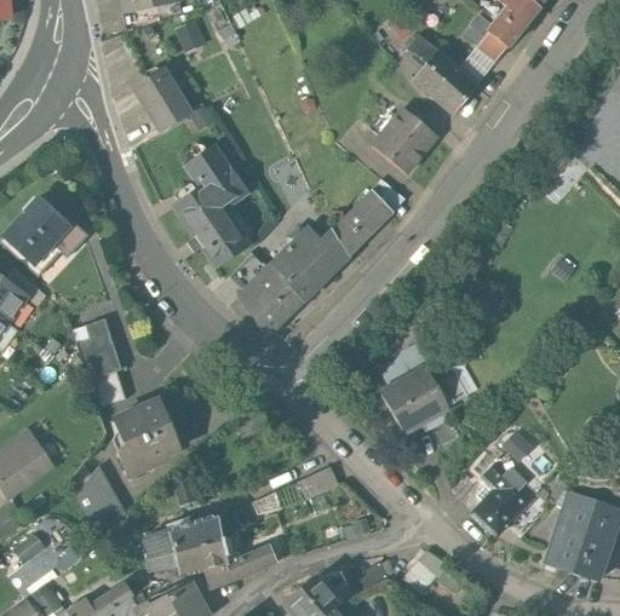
[(0,0),(0,18),(11,17),(9,0),(0,0)]
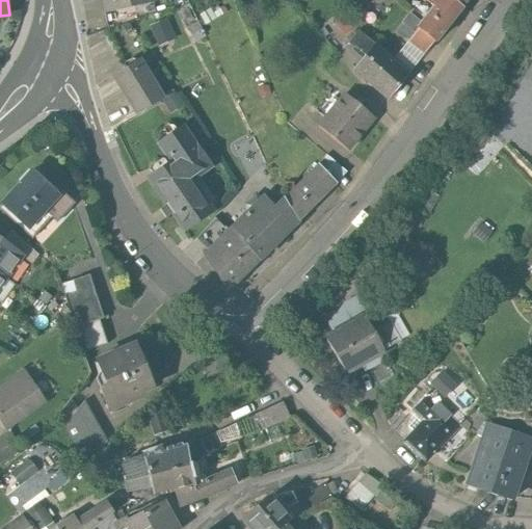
[(152,3),(152,0),(103,0),(106,12),(152,3)]
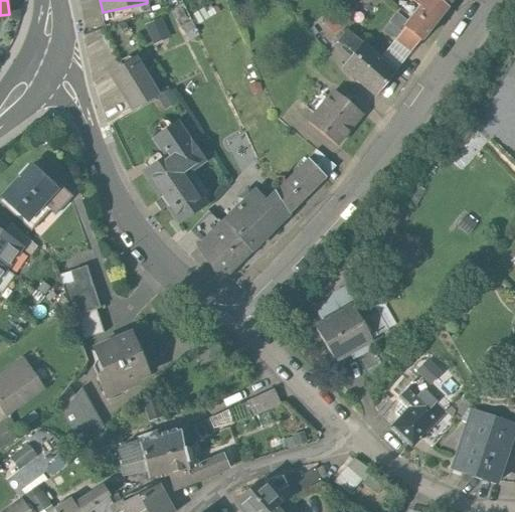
[(405,0),(416,9),(403,25),(421,39),(450,4),(444,0),(405,0)]
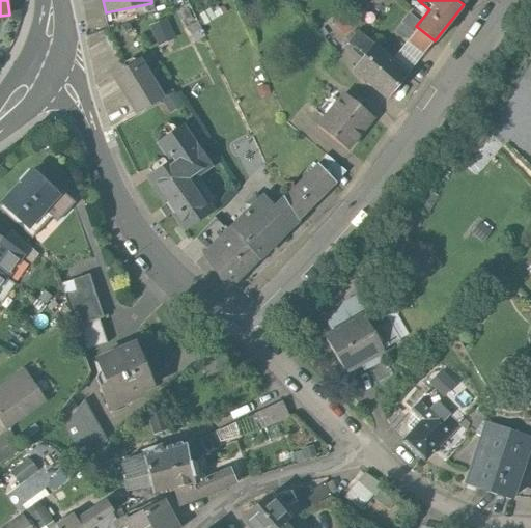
[(149,23),(158,45),(173,37),(164,17),(149,23)]
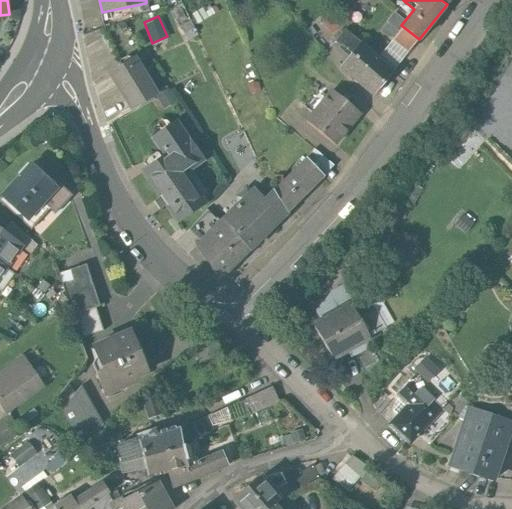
[(191,19),(179,25),(186,38),(197,32),(191,19)]
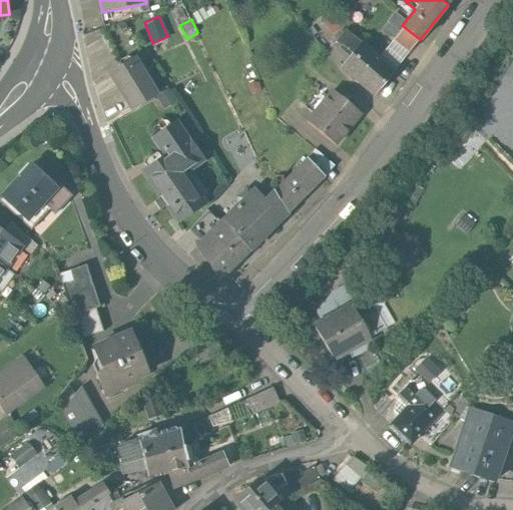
[(395,70),(362,44),(342,70),(375,96),(395,70)]
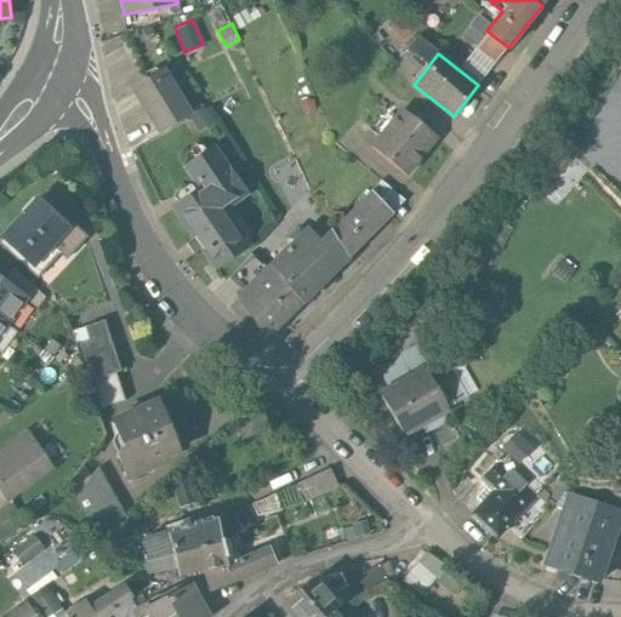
[(193,110),(164,66),(126,90),(155,135),(193,110)]
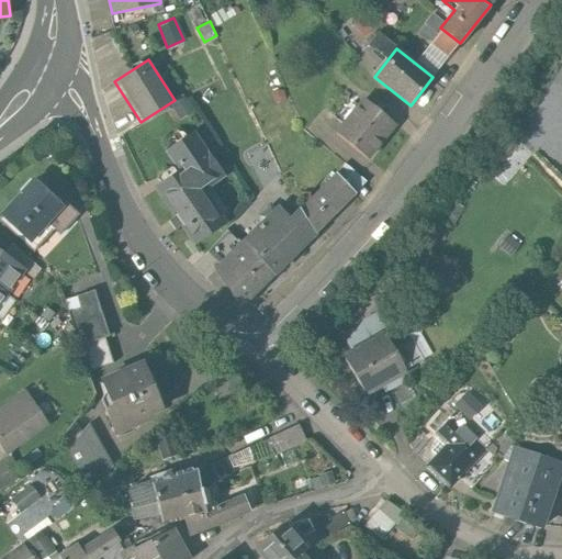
[(380,112),(351,90),(324,123),(351,146),(380,112)]
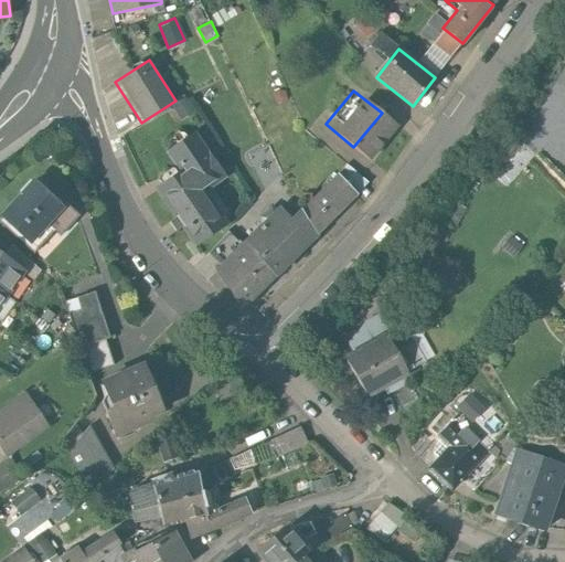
[(192,136),(169,151),(183,172),(160,188),(172,207),(198,189),(219,175),(192,136)]
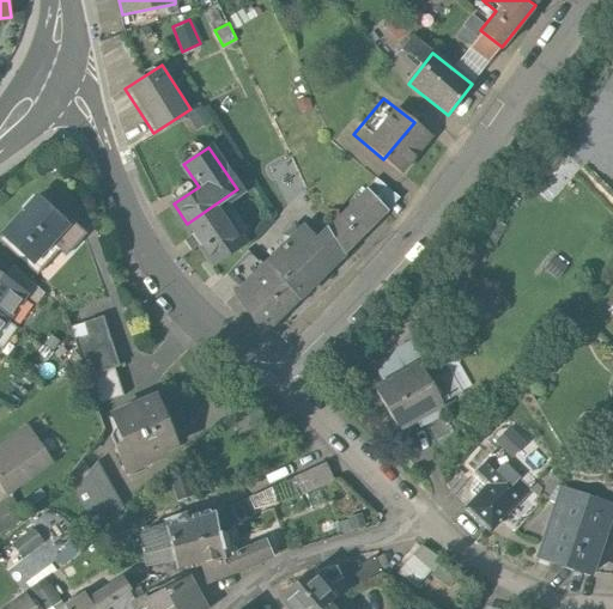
[(377,177),(366,188),(389,209),(400,199),(377,177)]
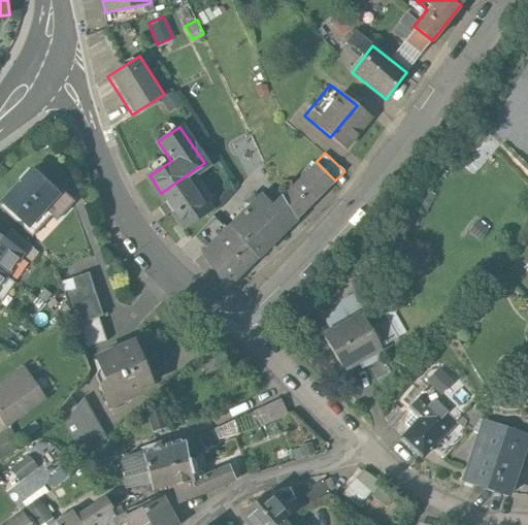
[(316,162),(282,196),(298,220),(335,181),(316,162)]
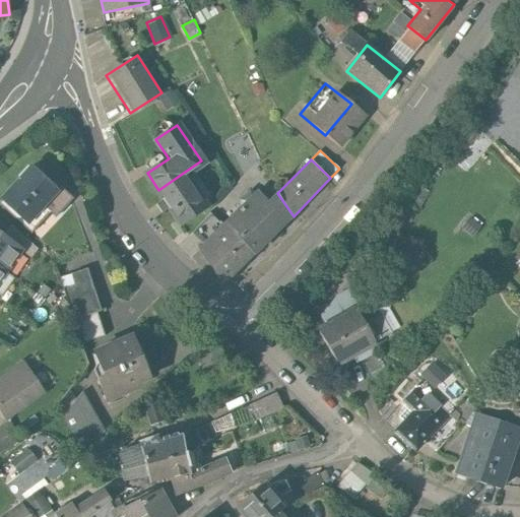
[(64,194),(34,167),(1,202),(31,230),(49,211),(64,194)]
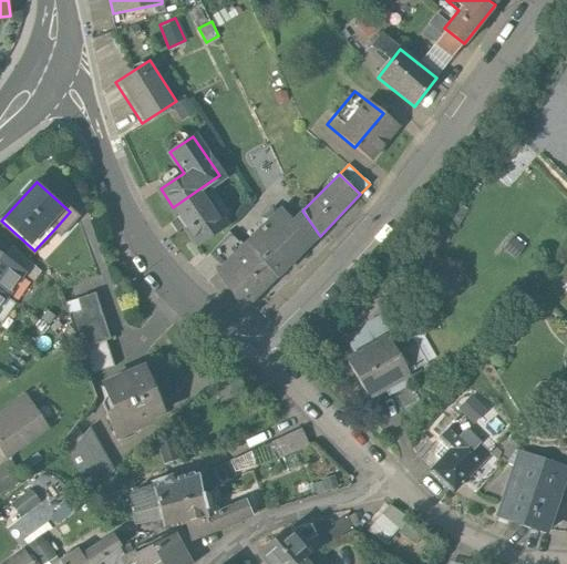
[(197,244),(223,227),(198,190),(173,207),(197,244)]
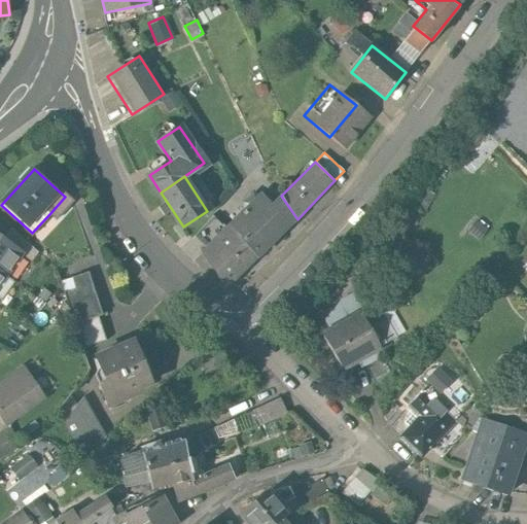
[(259,190),(222,229),(255,262),(297,219),(281,196),(273,203),(259,190)]
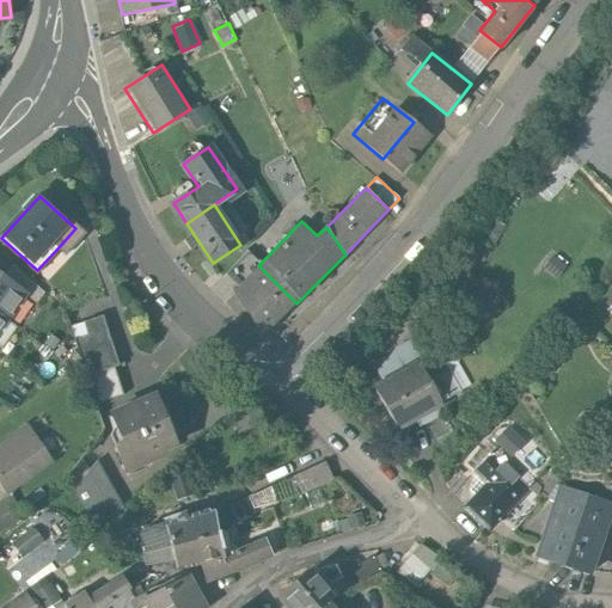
[(75,228),(57,249),(71,259),(92,235),(80,223),(75,228)]
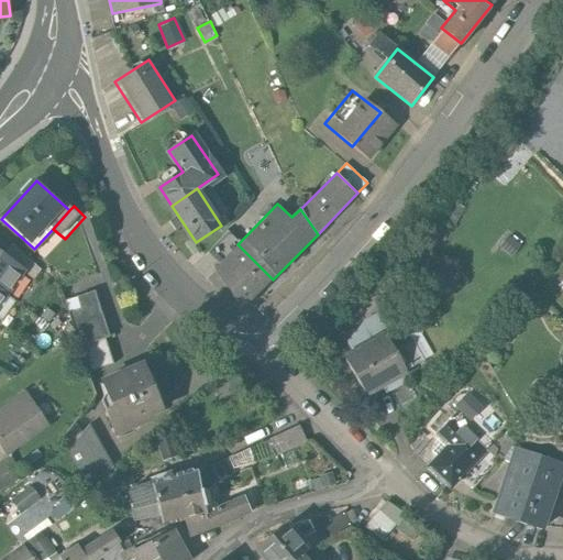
[(12,242),(3,255),(21,267),(34,277),(41,267),(12,242)]
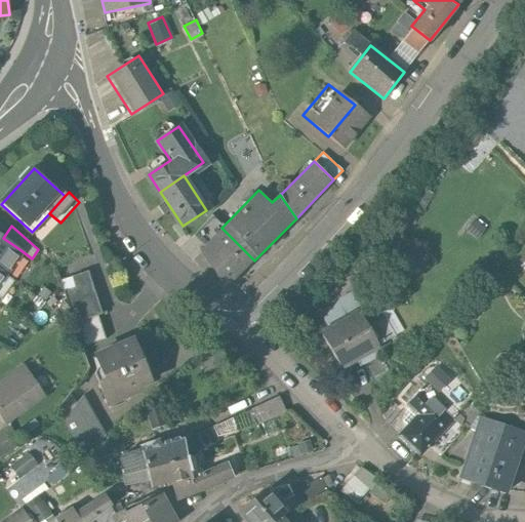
[(221,228),(198,249),(226,288),(254,261),(221,228)]
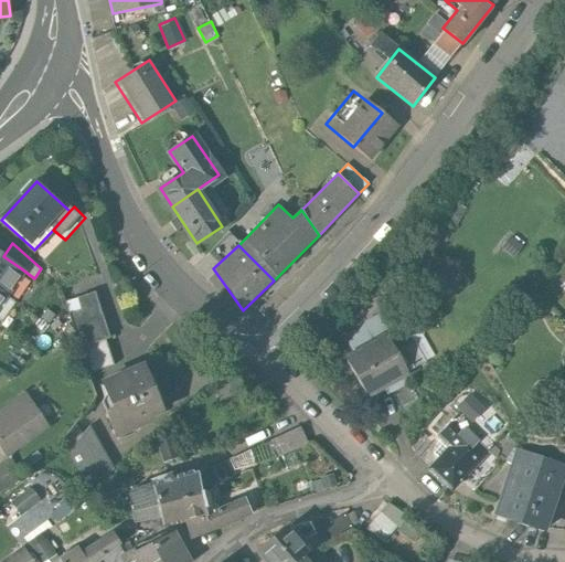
[(3,256),(0,253),(0,287),(6,292),(21,268),(3,256)]
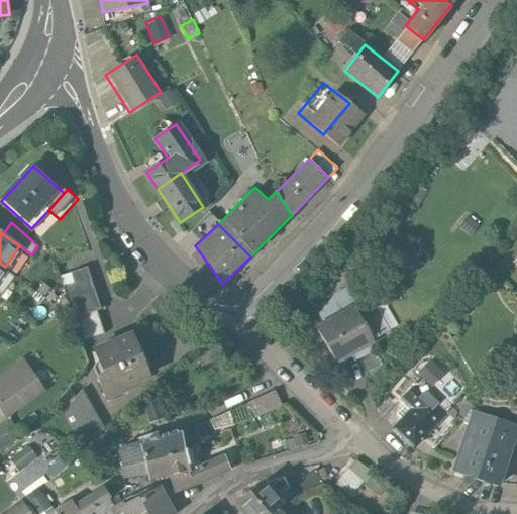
[(87,264),(61,273),(81,333),(101,326),(96,310),(103,308),(87,264)]
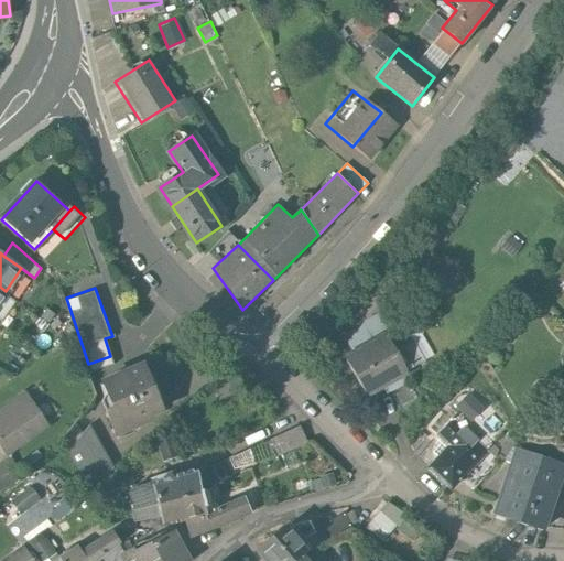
[(422,360),(411,342),(394,352),(380,327),(359,340),(364,348),(343,360),(366,400),(410,375),(407,369),(422,360)]
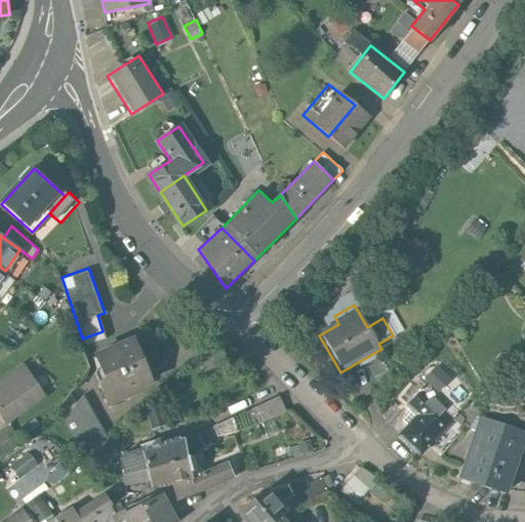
[(155,384),(134,339),(96,356),(106,375),(95,379),(109,409),(143,394),(140,390),(155,384)]
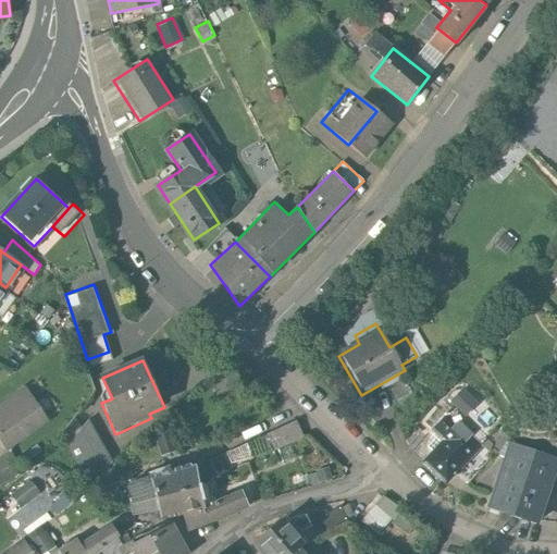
[(212,386),(222,397),(231,390),(221,379),(212,386)]
